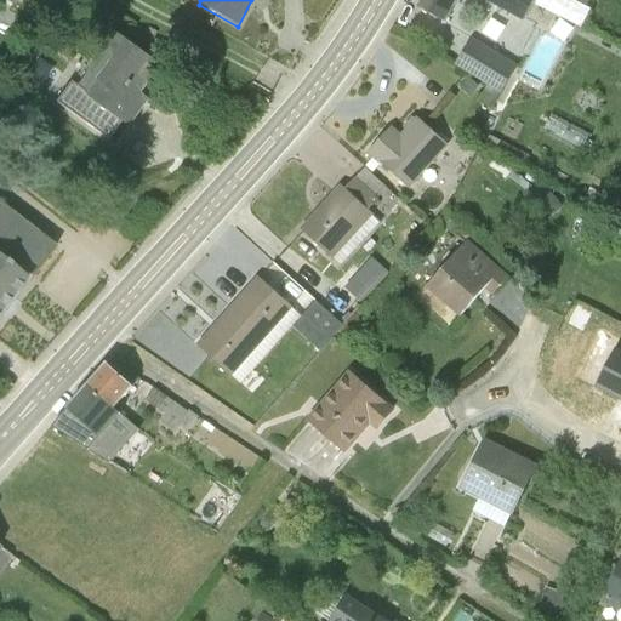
[(535,0),(420,0),(415,9),(445,26),(457,0),(480,0),(523,23),(535,0)]
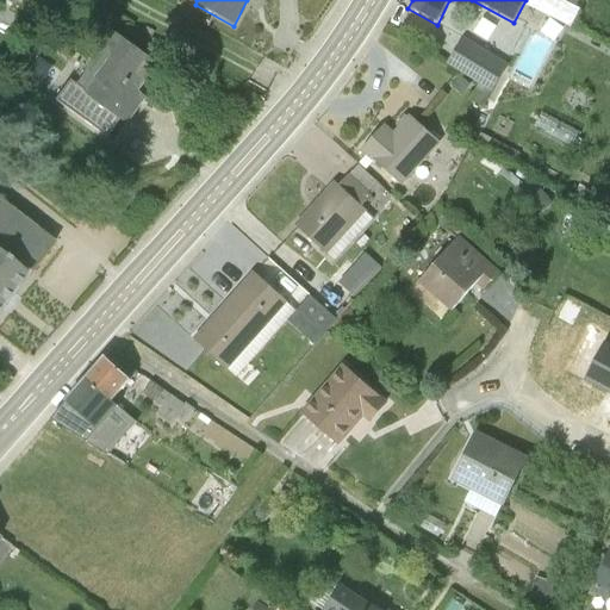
[(533,0),(531,4),(577,18),(582,0),(533,0)]
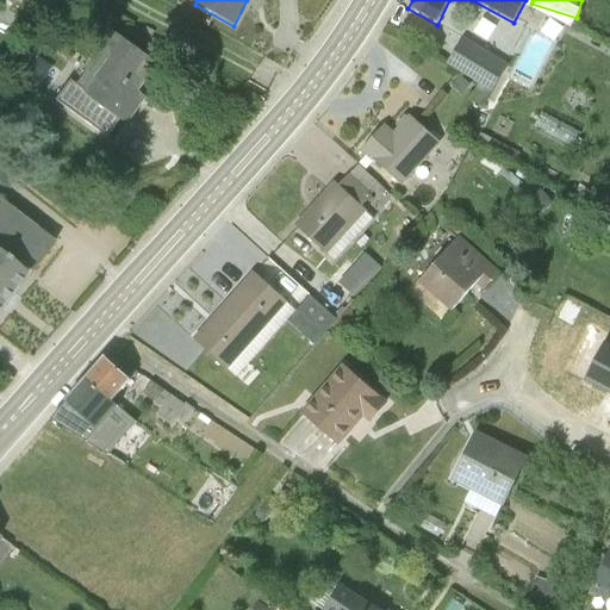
[(112,29),(72,83),(125,123),(166,68),(112,29)]
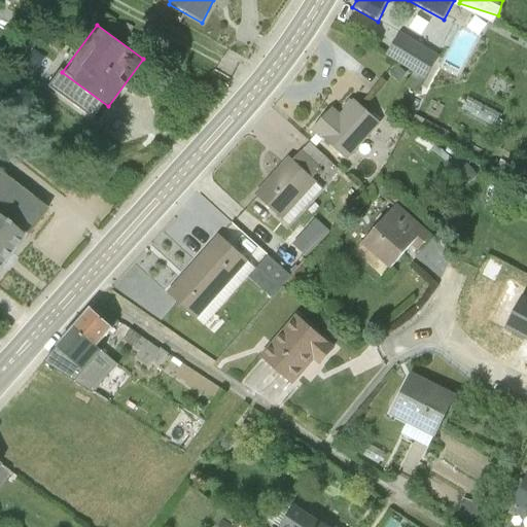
[(416,93),(432,67),(393,44),(386,56),(415,73),(407,88),(416,93)]
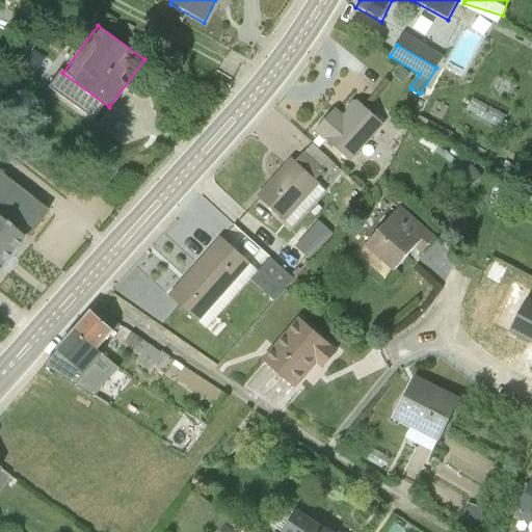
[(349,162),(382,126),(355,102),(354,103),(352,102),(345,110),(346,111),(342,115),(334,108),(313,132),(323,141),(324,140),(349,162)]
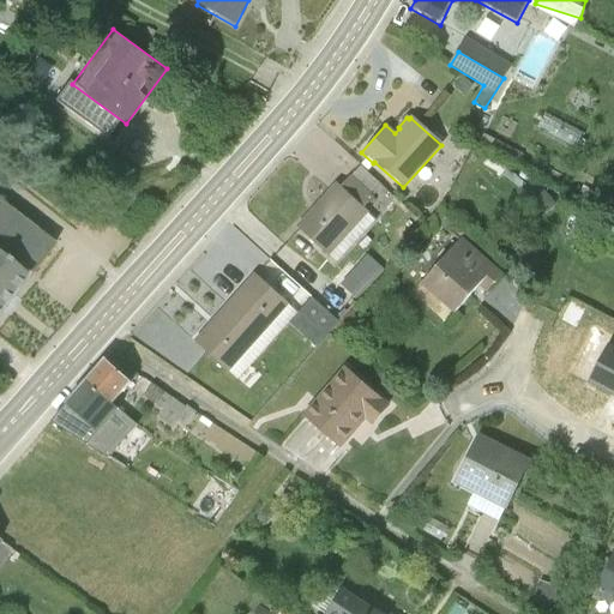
[(336,263),(373,220),(335,185),(296,228),(336,263)]
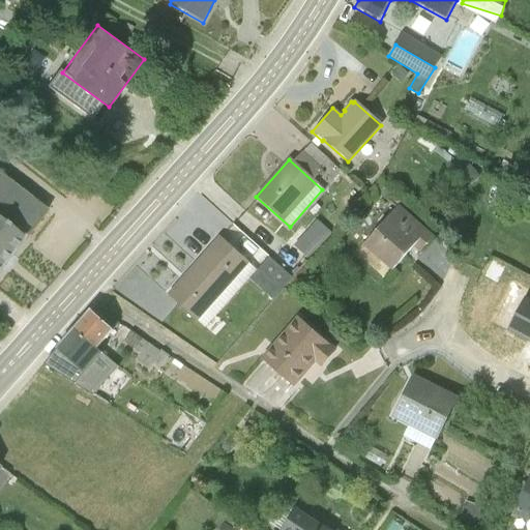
[(452,172),(466,188),(480,177),(467,160),(452,172)]
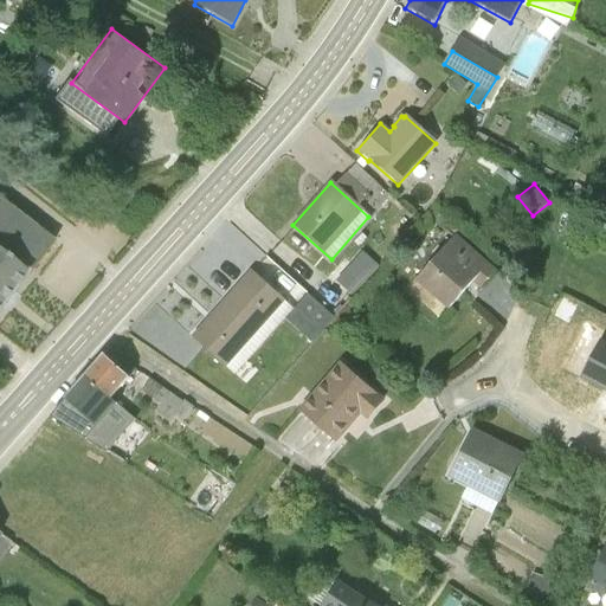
[(0,307),(51,243),(0,202),(0,307)]
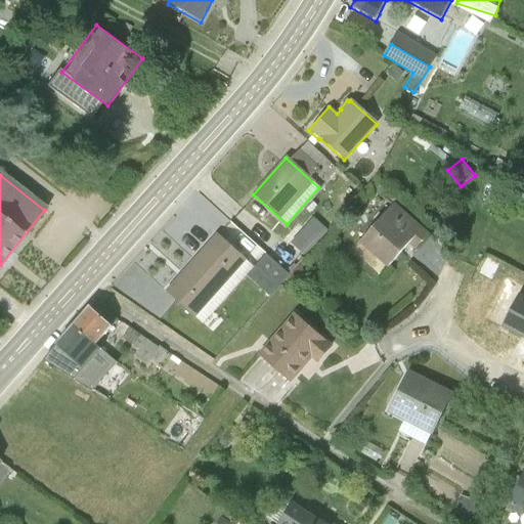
[(358,243),(387,268),(408,245),(413,250),(428,234),(393,204),(358,243)]
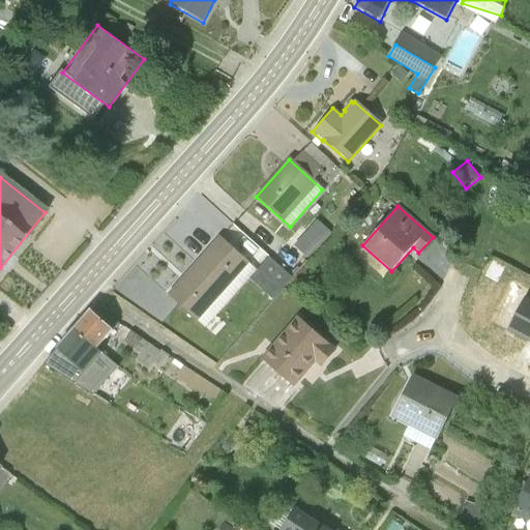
[(317,216),(297,242),(311,253),(330,226),(317,216)]
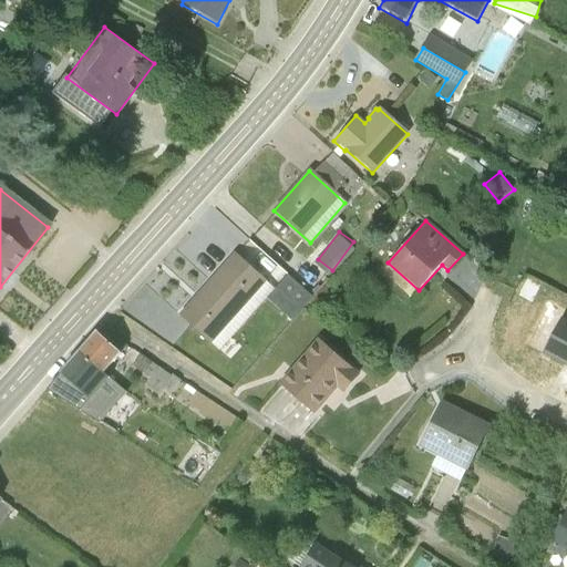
[(210,346),(266,281),(234,253),(177,316),(210,346)]
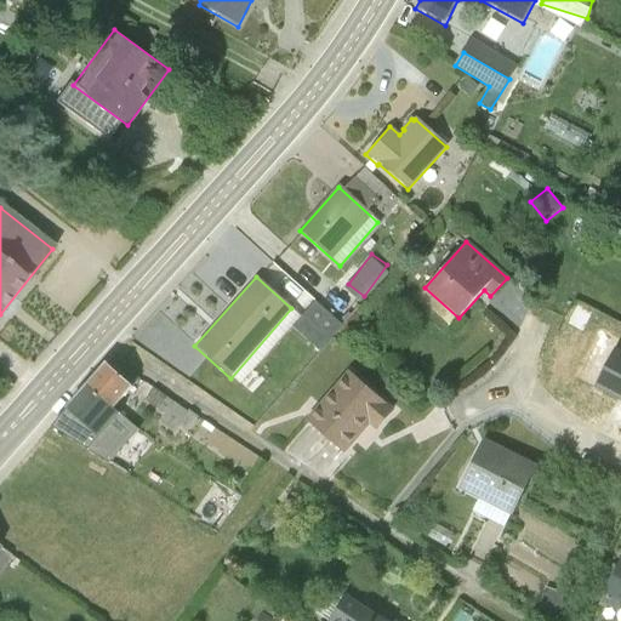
[(315,305),(300,322),(326,345),(342,328),(315,305)]
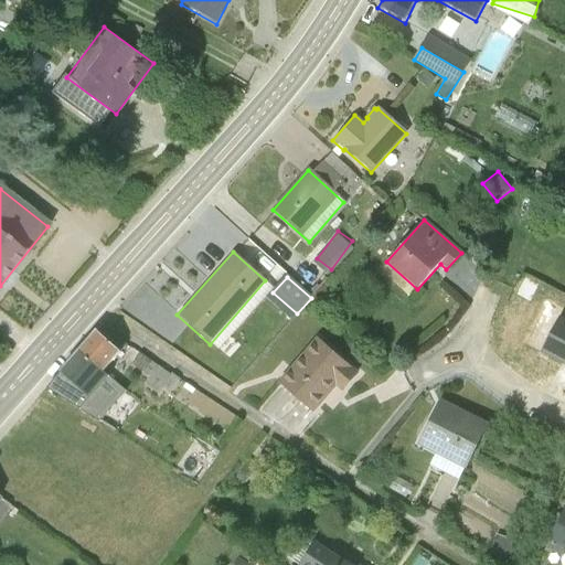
[(275,289),(265,280),(212,341),(219,348),(273,292),(275,289)]
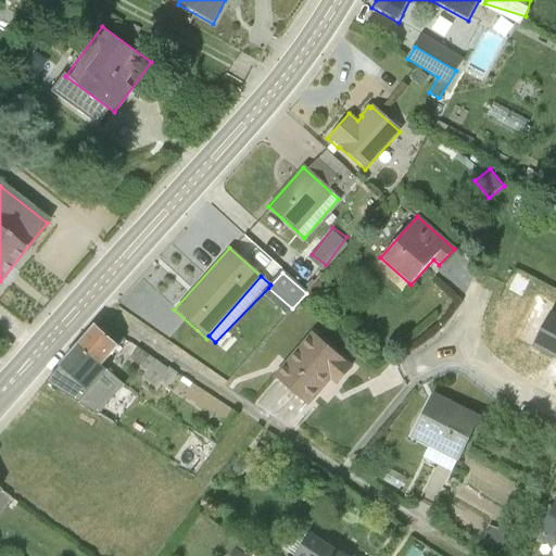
[(77,346),(99,368),(117,348),(104,336),(96,327),(77,346)]
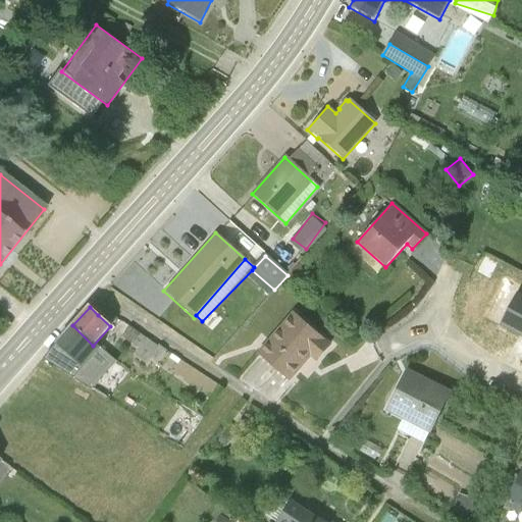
[(98,315),(110,326),(115,320),(103,309),(98,315)]
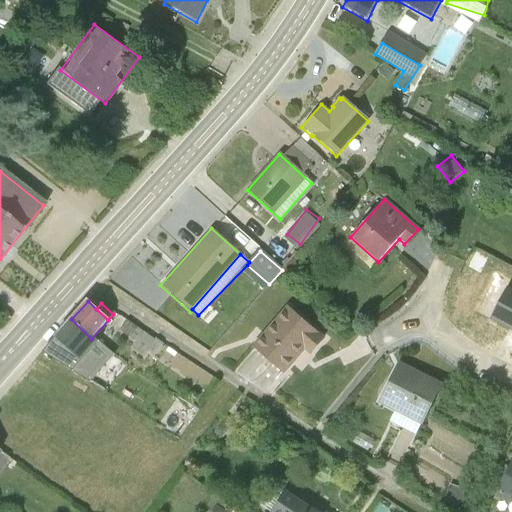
[(286,306),(251,347),(284,376),(306,352),(311,356),(325,339),(286,306)]
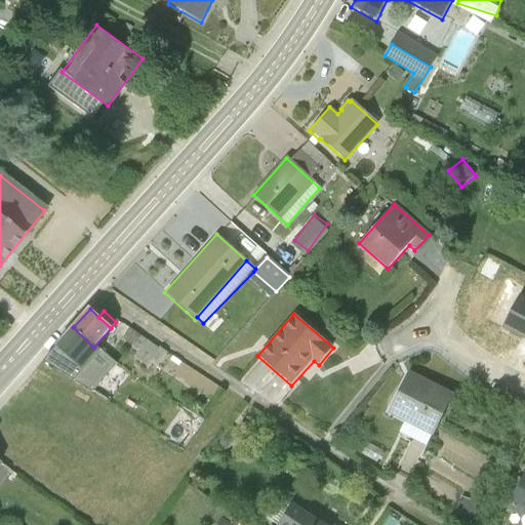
[(56,347),(83,370),(98,353),(93,348),(73,327),(56,347)]
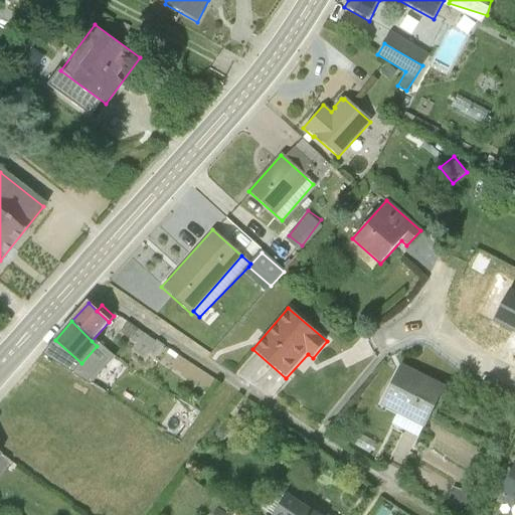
[(148,353),(155,343),(127,323),(120,333),(137,346),(148,353)]
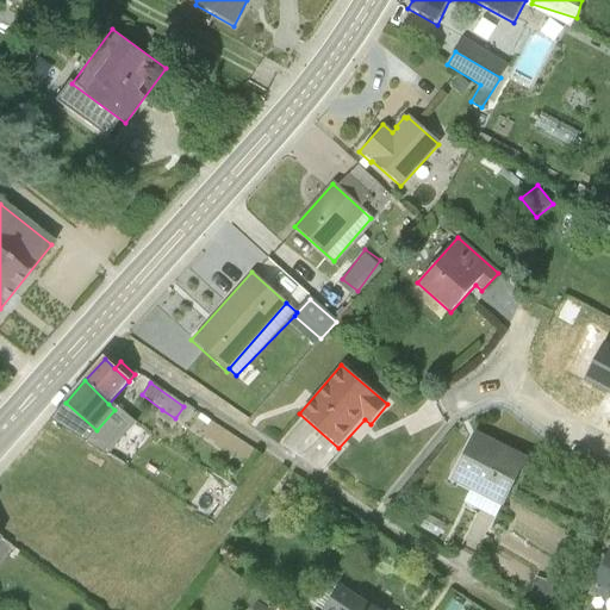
[(97,430),(66,403),(50,421),(86,444),(92,436),(97,430)]
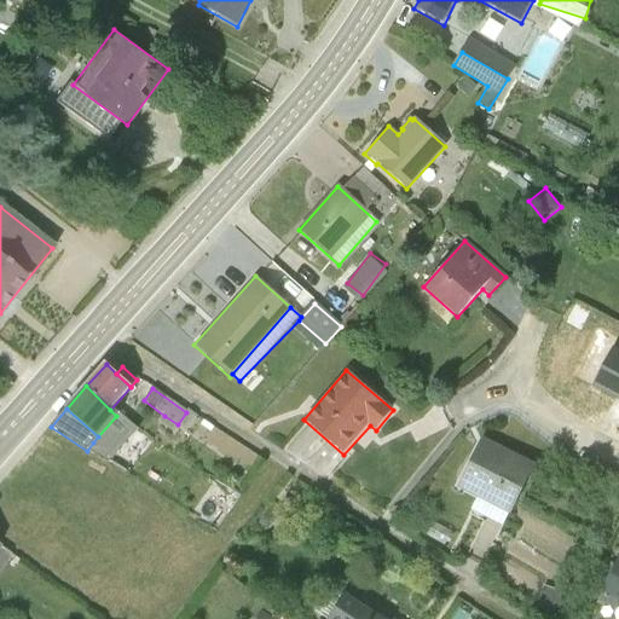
[(185,432),(196,417),(187,411),(186,412),(178,424),(185,432)]
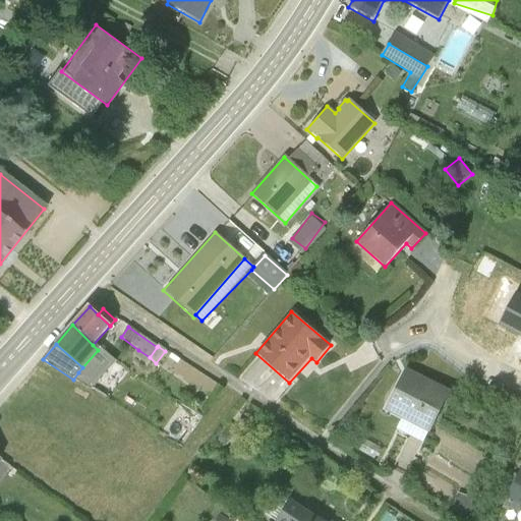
[(82,367),(78,372),(96,383),(115,361),(98,350),(82,367)]
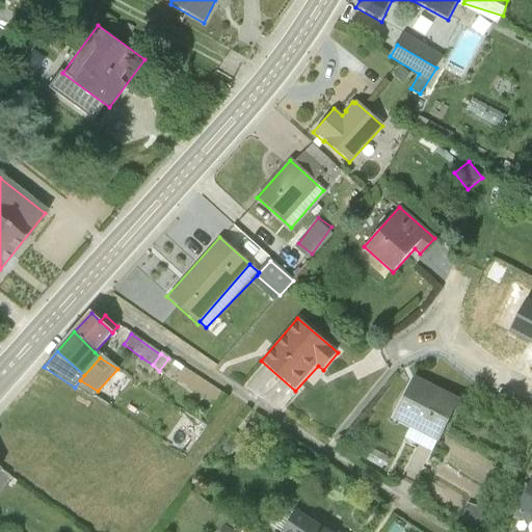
[(153,365),(141,357),(137,363),(149,371),(153,365)]
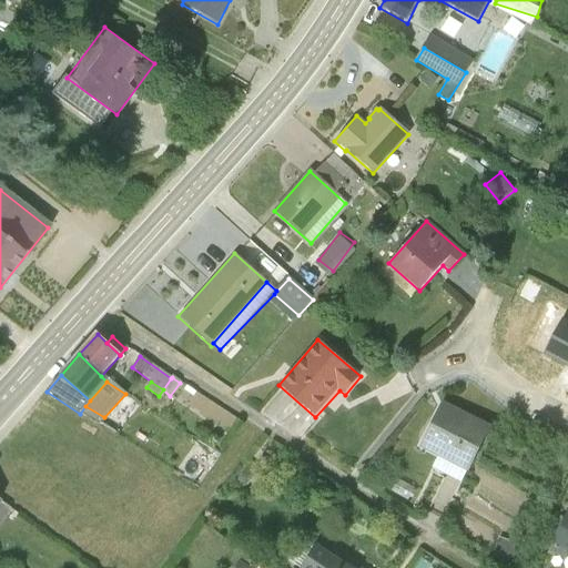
[(449,464),(466,472),(468,473),(490,426),(442,402),(418,448),(449,464)]
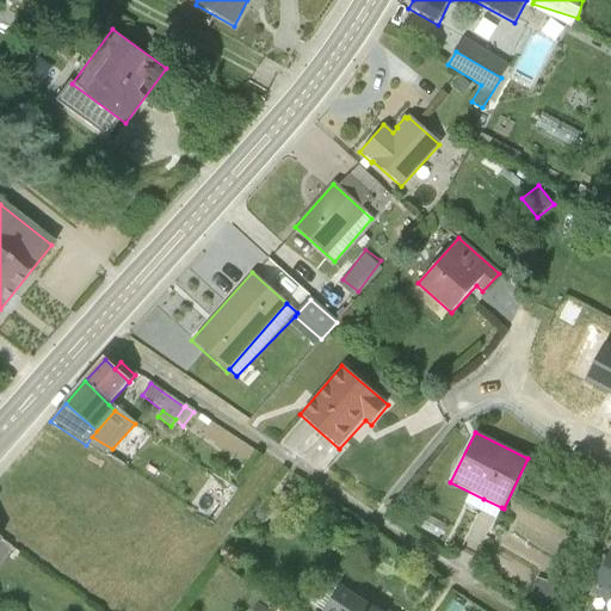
[(92,437),(86,445),(106,457),(112,449),(92,437)]
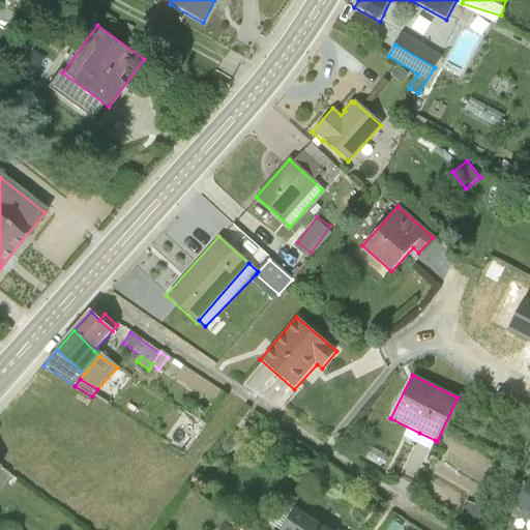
[(435,440),(419,433),(415,441),(431,448),(435,440)]
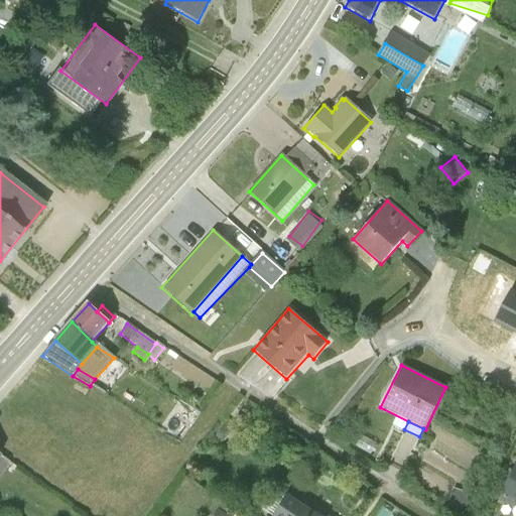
[(512,473),(515,464),(515,431),(500,464),(512,473)]
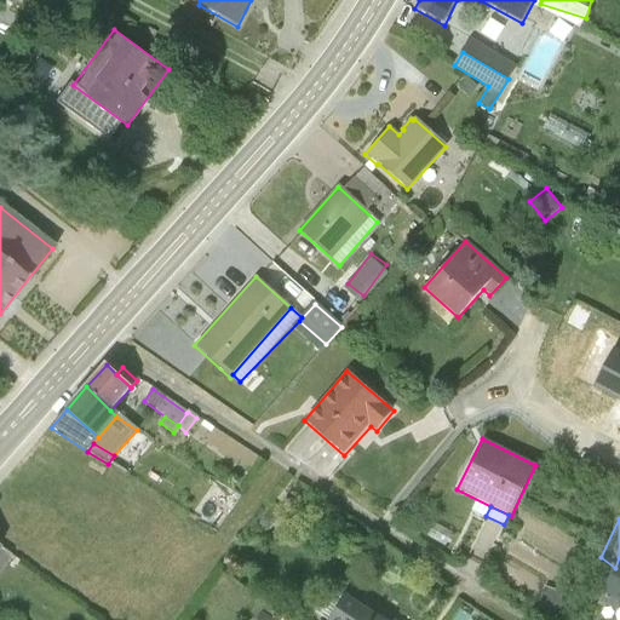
[(432,524),(425,537),(445,546),(451,534),(432,524)]
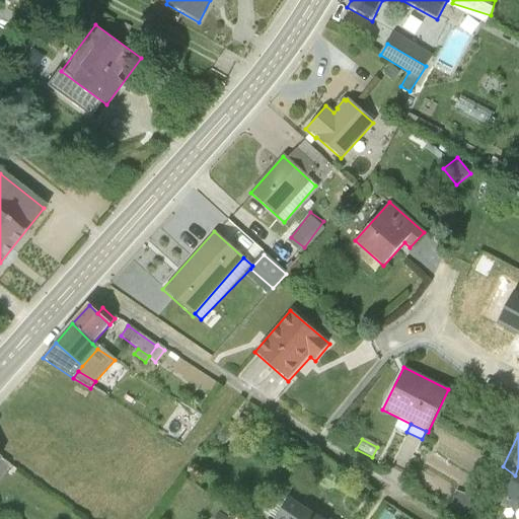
[(515,475),(507,489),(503,497),(505,498),(518,505),(518,466),(515,475)]
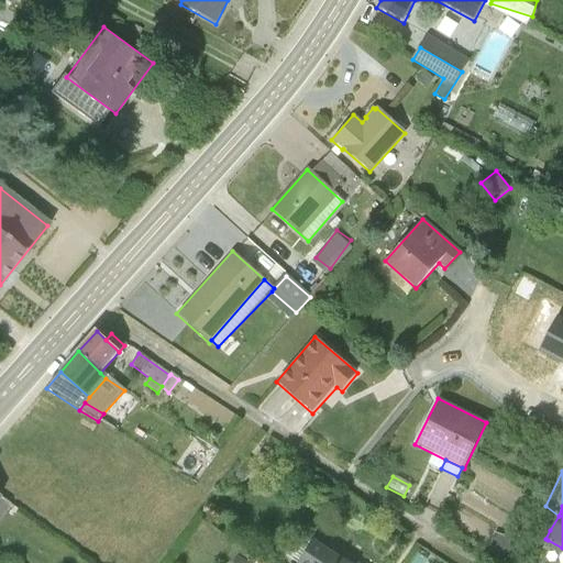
[(550,530),(559,516),(550,511),(542,526),(550,530)]
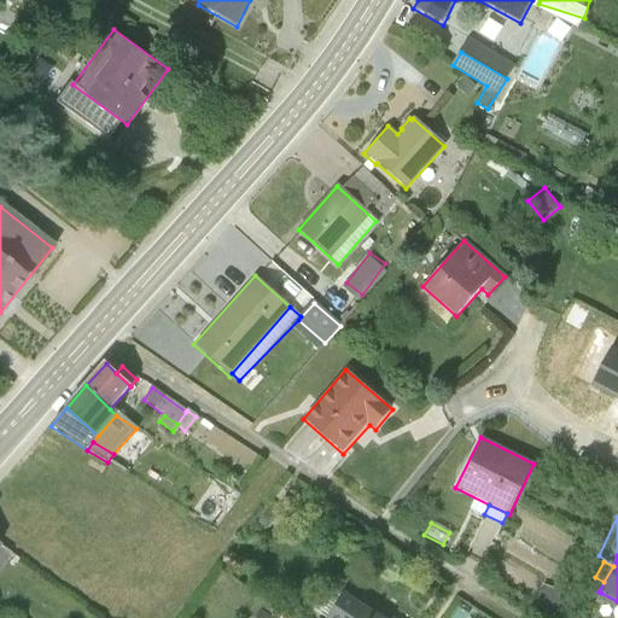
[(390,617),(347,589),(327,617),(390,617)]
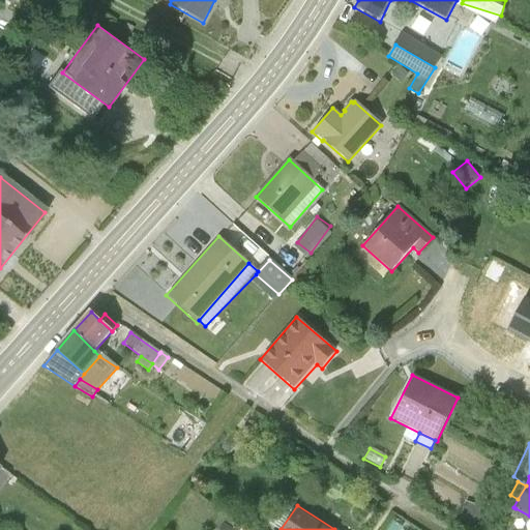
[(529,517),(529,516),(516,508),(512,514),(527,523),(529,517)]
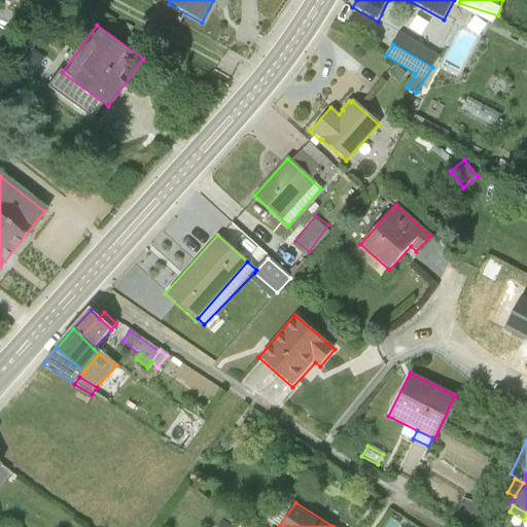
[(390,518),(384,526),(397,526),(399,524),(390,518)]
